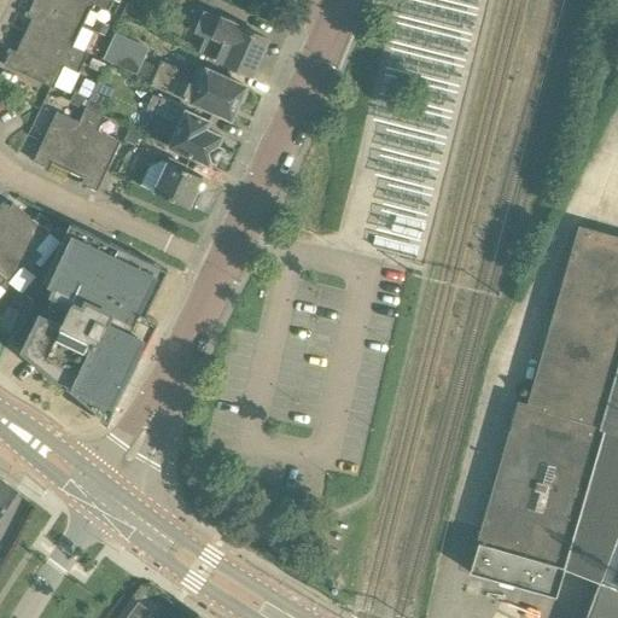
[(34,0),(34,3),(83,27),(93,5),(108,12),(112,1),(110,0),(34,0)]
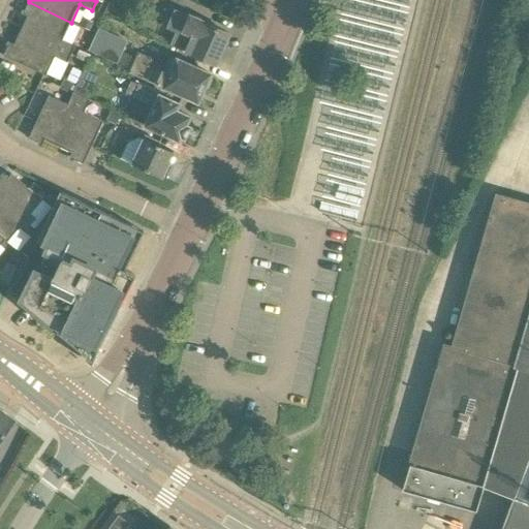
[(364,220),(408,0),(340,0),(320,100),(331,102),(320,150),(332,152),(319,212),(364,220)]
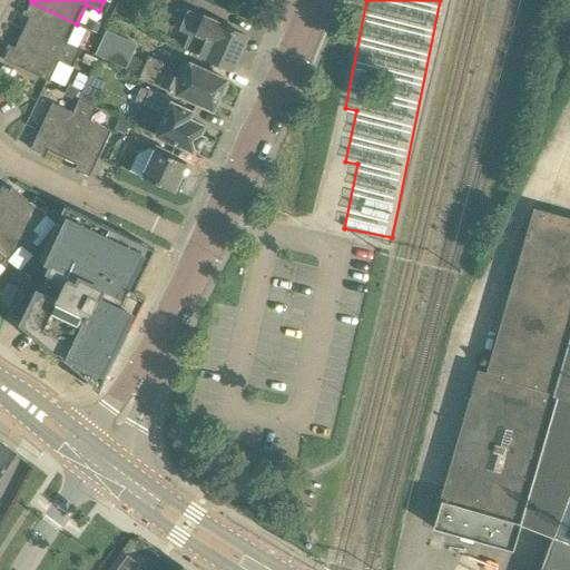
[(22,33),(77,59),(81,50),(68,43),(77,25),(31,2),(27,12),(31,15),(22,33)]
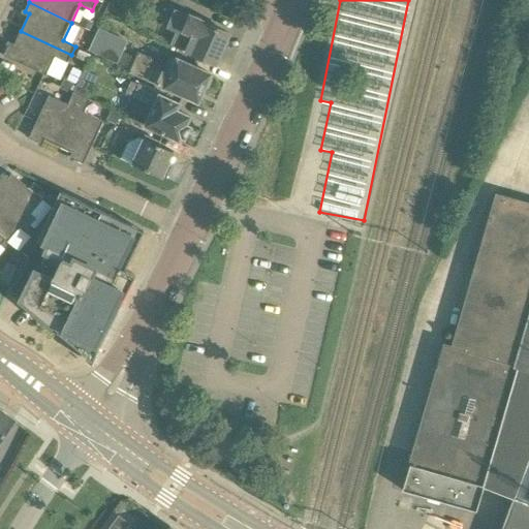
[(229,34),(211,26),(176,10),(168,26),(178,30),(170,45),(215,65),(229,34)]
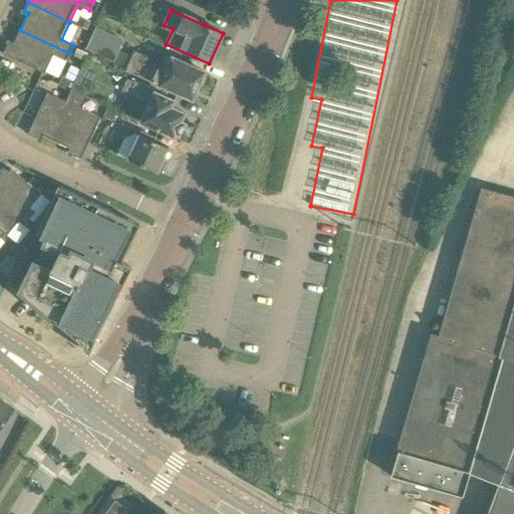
[(77,25),(86,30),(87,30),(90,22),(81,18),(77,25)]
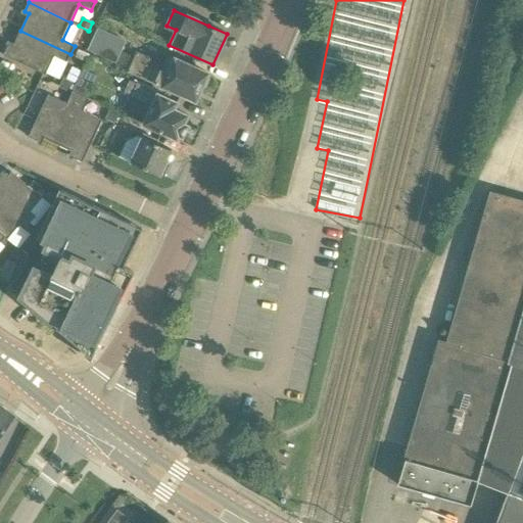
[(104,57),(116,63),(124,47),(127,41),(98,28),(88,50),(104,57)]
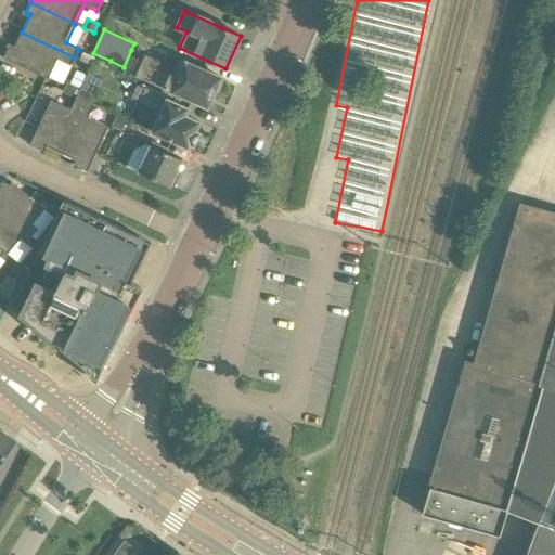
[(75,57),(22,33),(13,51),(9,49),(3,59),(49,80),(57,60),(71,66),(75,57)]
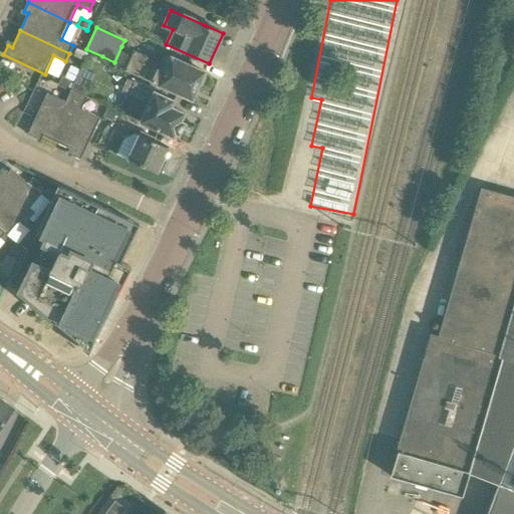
[(121,46),(114,62),(102,56),(101,59),(126,70),(193,100),(195,94),(199,86),(202,86),(206,78),(204,75),(205,72),(173,57),(166,73),(146,64),(149,58),(136,52),(121,46)]
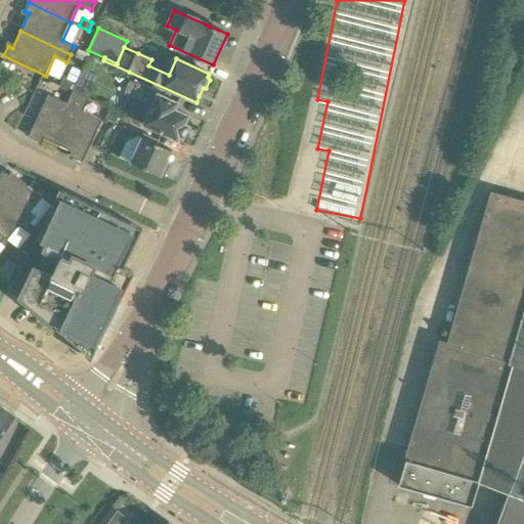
[(76,57),(87,62),(90,54),(79,49),(76,57)]
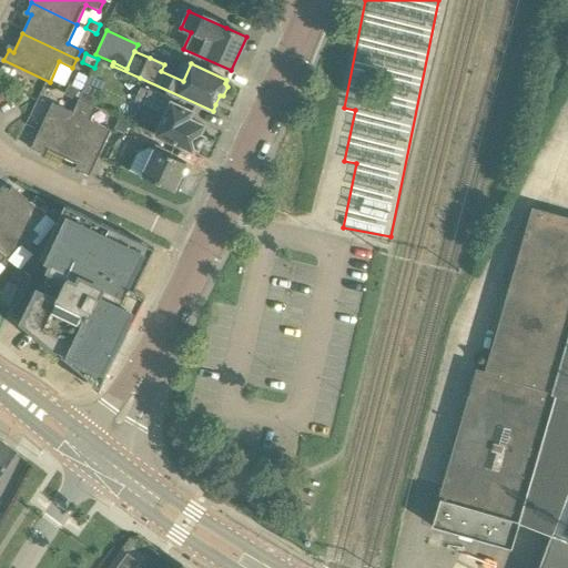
[(82,91),(88,78),(78,73),(72,85),(82,91)]
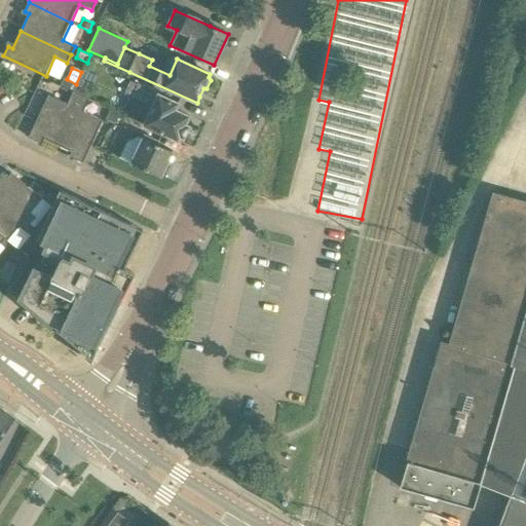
[(72,83),(64,80),(61,88),(68,91),(72,83)]
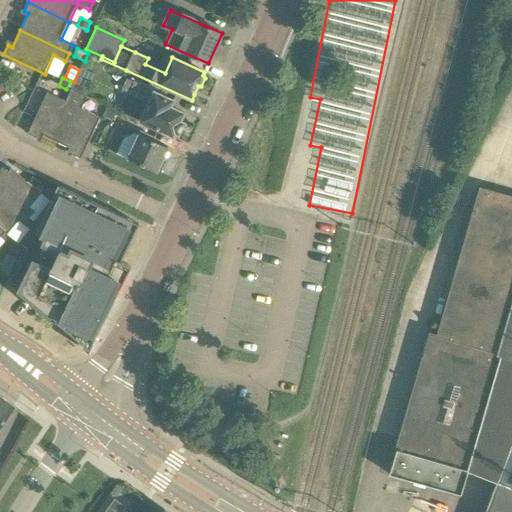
[(76,79),(71,89),(80,93),(85,96),(90,86),(76,79)]
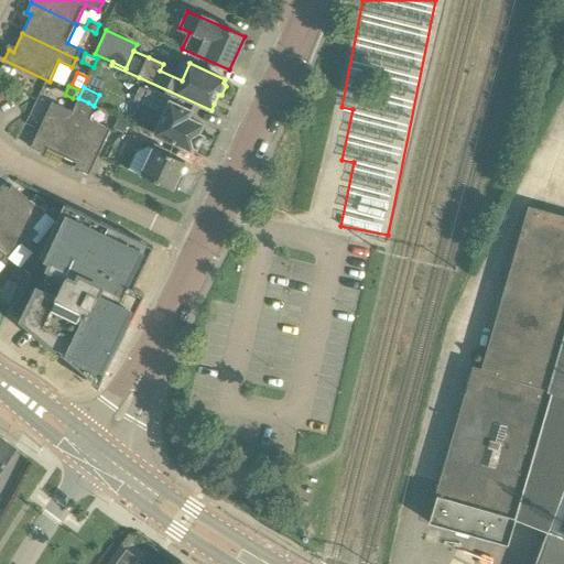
[(192,111),(141,87),(134,99),(165,114),(155,133),(192,151),(193,147),(197,149),(203,136),(199,134),(204,125),(188,118),(192,111)]
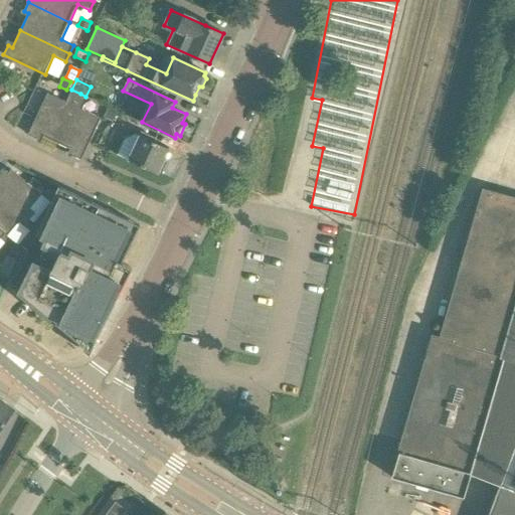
[(56,143),(80,94),(71,90),(66,102),(47,94),(28,135),(37,139),(39,135),(56,143)]
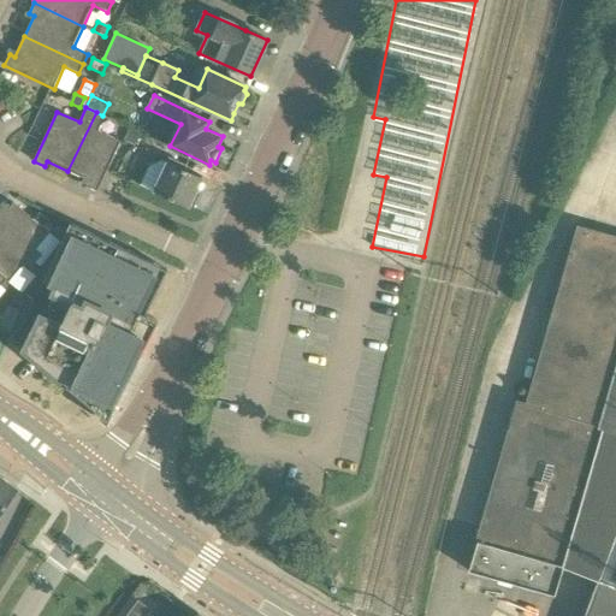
[(96,112),(67,171),(89,181),(87,187),(98,191),(120,142),(99,131),(106,117),(102,116),(96,112)]
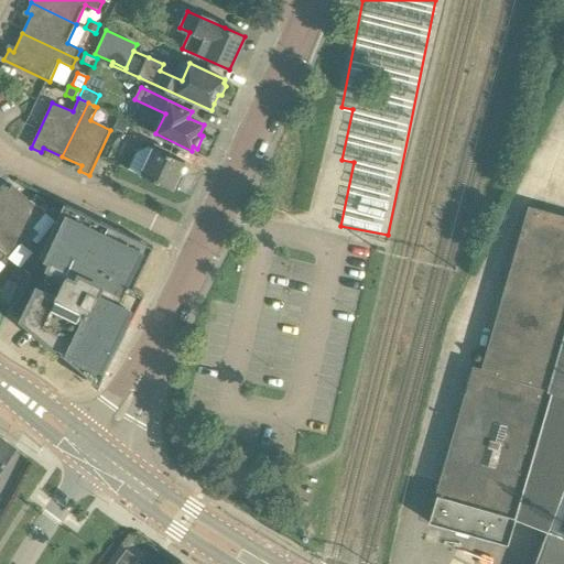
[(115,129),(122,132),(123,133),(129,122),(127,121),(120,118),(115,129)]
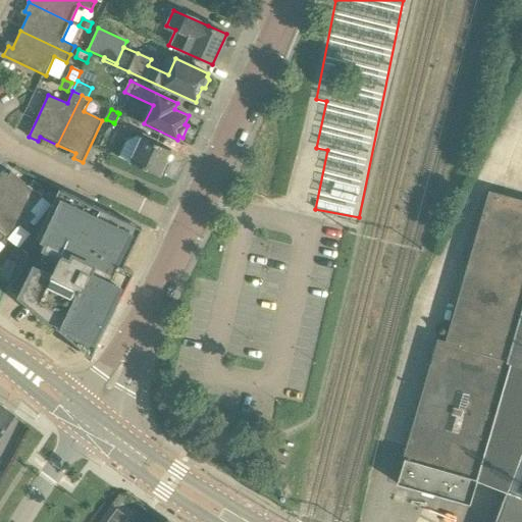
[(158,141),(144,135),(131,162),(160,176),(162,172),(164,173),(169,164),(166,163),(172,151),(156,144),(158,141)]
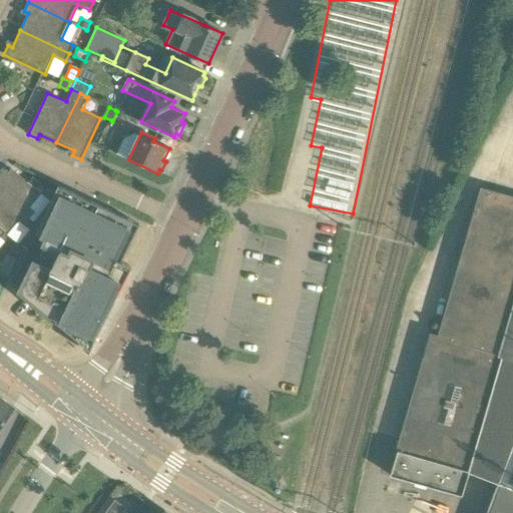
[(0,171),(0,194),(30,218),(35,212),(30,208),(41,194),(11,169),(6,176),(0,171)]
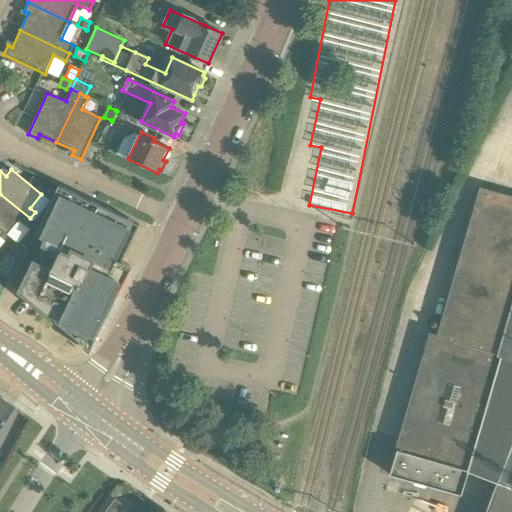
[(53,267),(116,299),(119,292),(123,284),(132,267),(122,262),(135,233),(140,225),(113,212),(83,198),(59,186),(39,226),(36,233),(37,234),(46,238),(47,239),(44,245),(60,252),(53,267)]
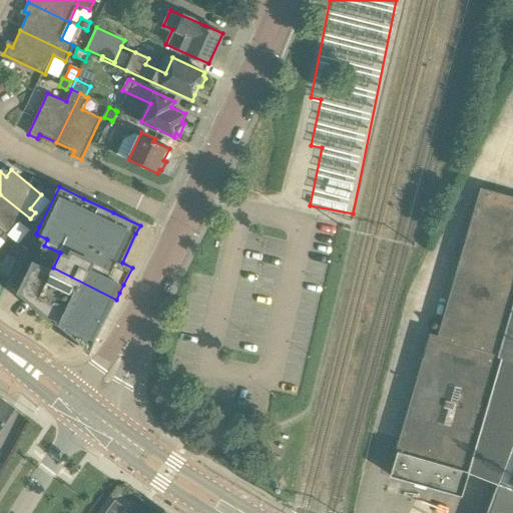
[(469,473),(502,355),(512,315),(512,198),(482,189),(439,338),(432,336),(398,453),(469,473)]
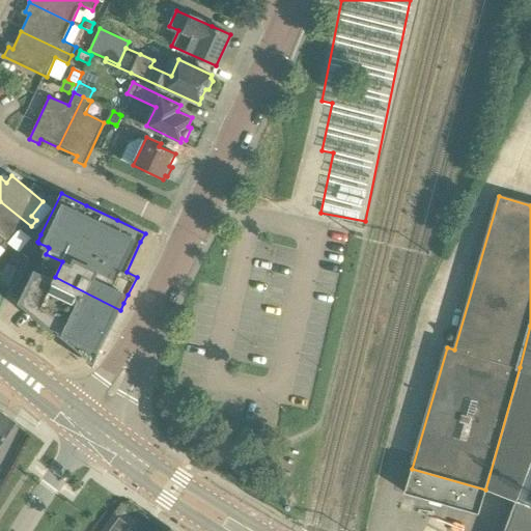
[(0,236),(5,241),(8,244),(20,229),(25,233),(31,226),(0,201),(0,236)]
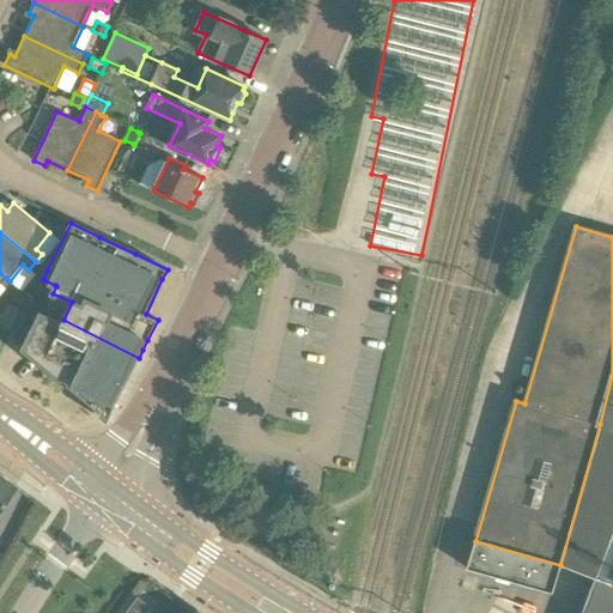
[(20,308),(26,296),(17,291),(11,303),(20,308)]
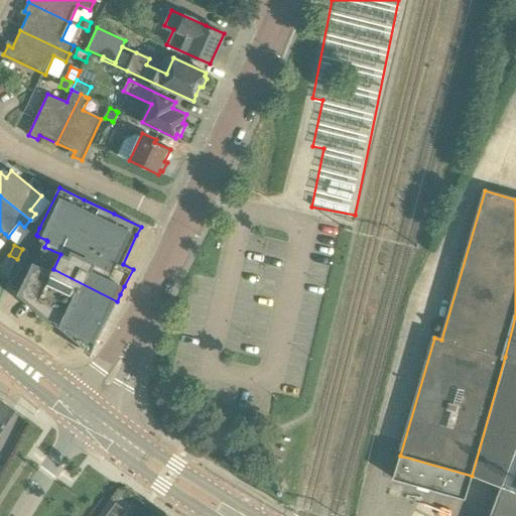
[(96,344),(117,301),(53,269),(51,272),(34,264),(20,294),(84,347),(96,344)]
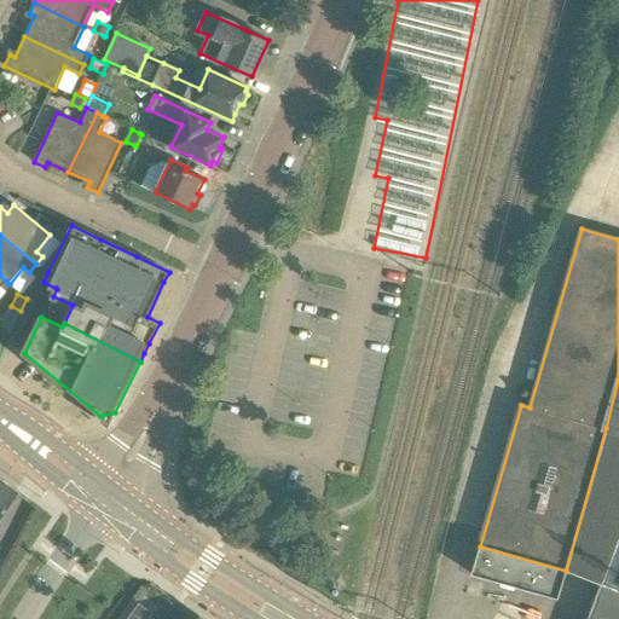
[(618,380),(606,428),(618,433),(618,380)]
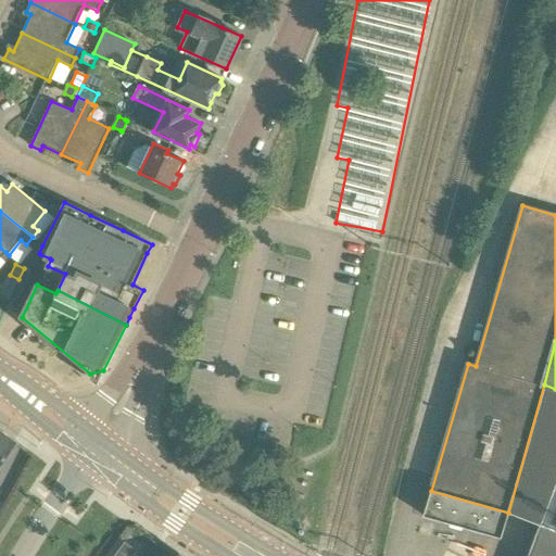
[(540,525),(555,482),(555,389),(544,384),(508,513),(540,525)]
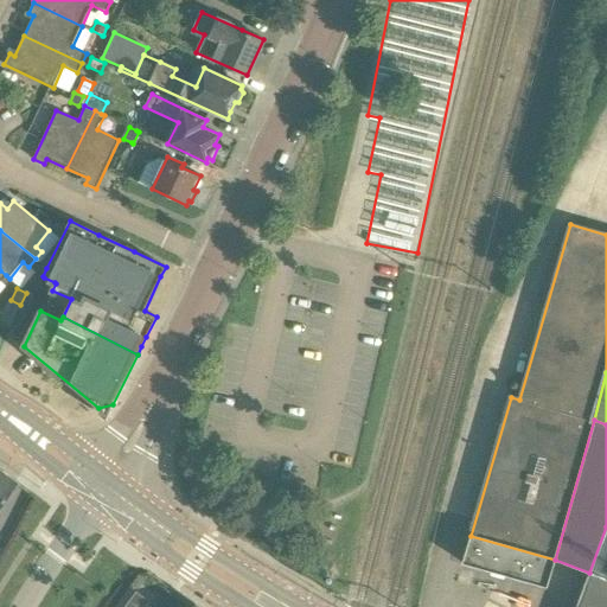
[(0,468),(0,506),(18,483),(0,468)]
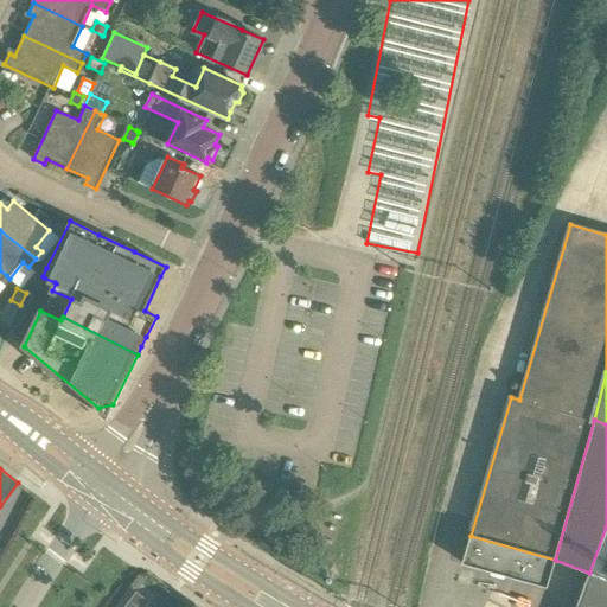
[(587,581),(606,588),(606,526),(589,573),(587,581)]
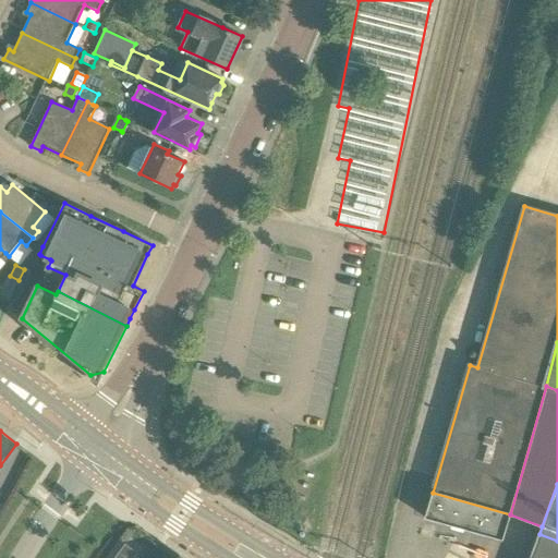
[(510,514),(433,493),(425,518),(504,540),(510,514)]
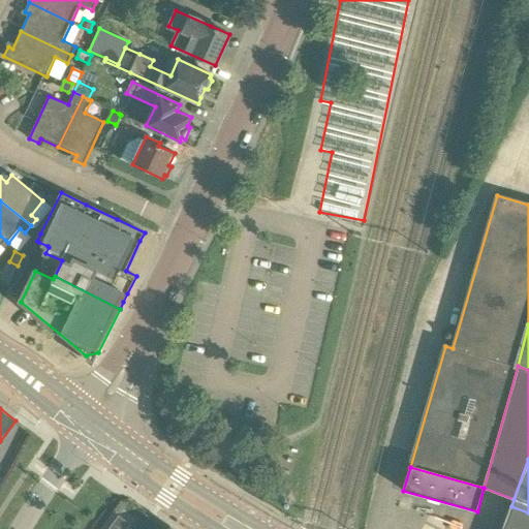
[(528,528),(528,512),(511,506),(502,528),(528,528)]
